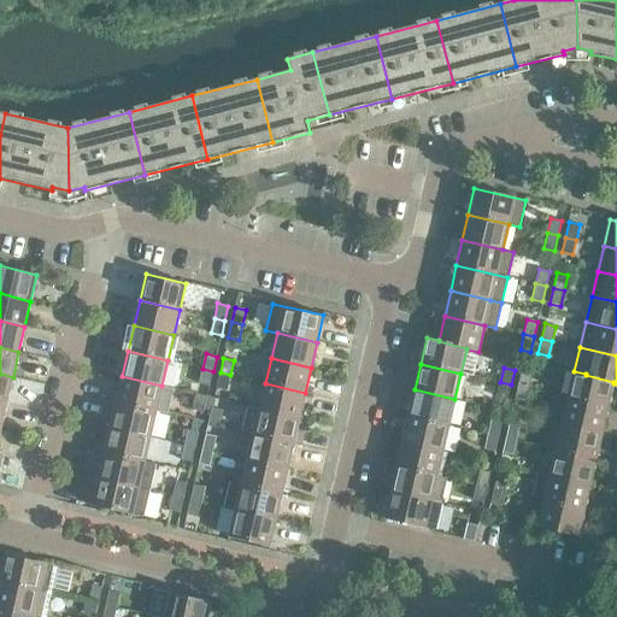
[(210,386),(213,371),(203,369),(199,383),(210,386)]
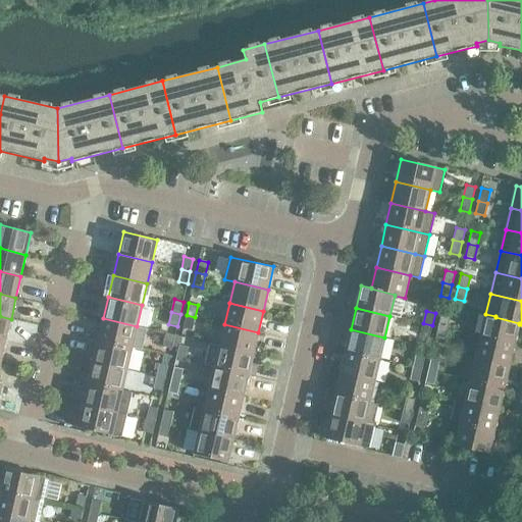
[(440,314),(438,327),(448,329),(450,316),(440,314)]
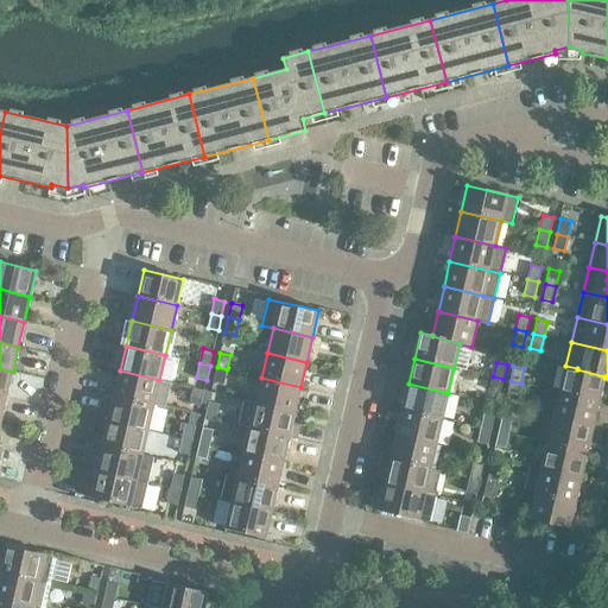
[(599,401),(605,378),(605,377),(577,369),(577,368),(565,366),(559,392),(599,401)]
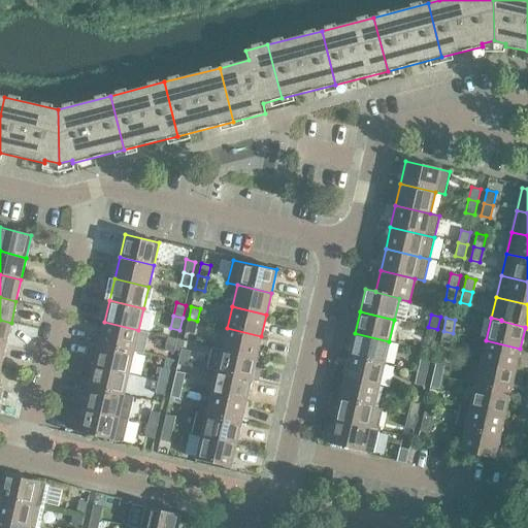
[(195,334),(197,321),(189,319),(186,332),(195,334)]
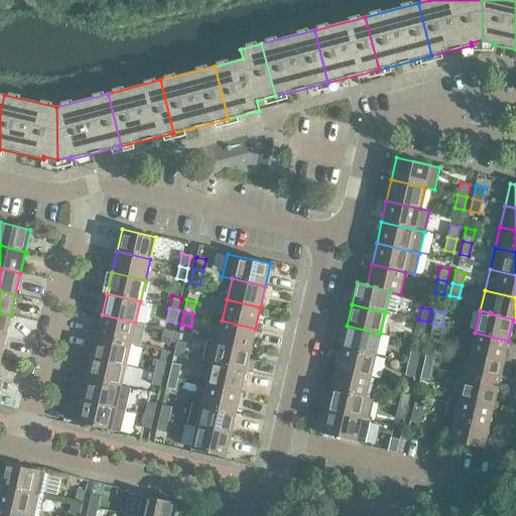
[(0,335),(6,337),(11,315),(0,312),(0,335)]
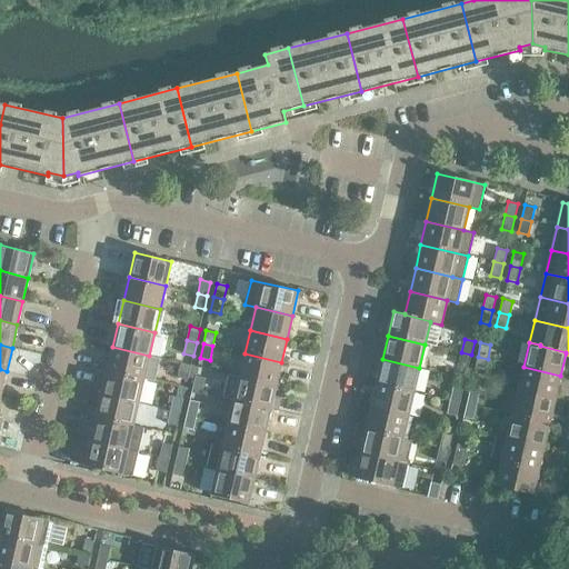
[(160,359),(149,356),(112,347),(109,360),(103,358),(100,369),(107,371),(145,379),(155,381),(160,359)]
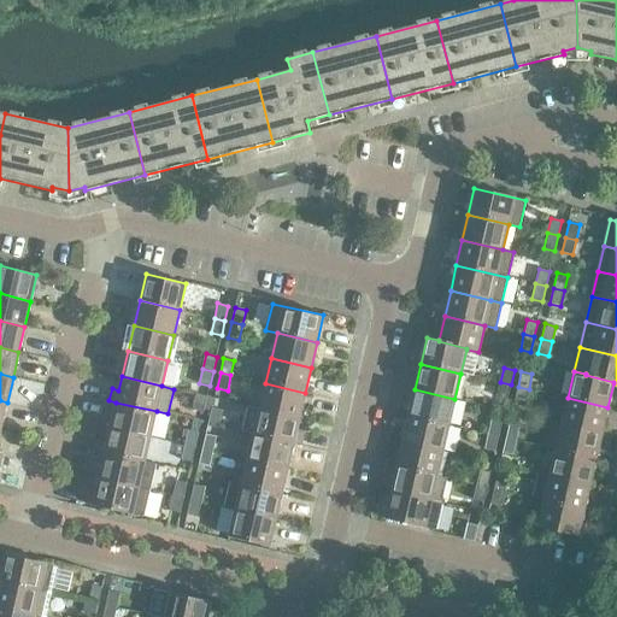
[(507,400),(511,385),(500,382),(497,397),(507,400)]
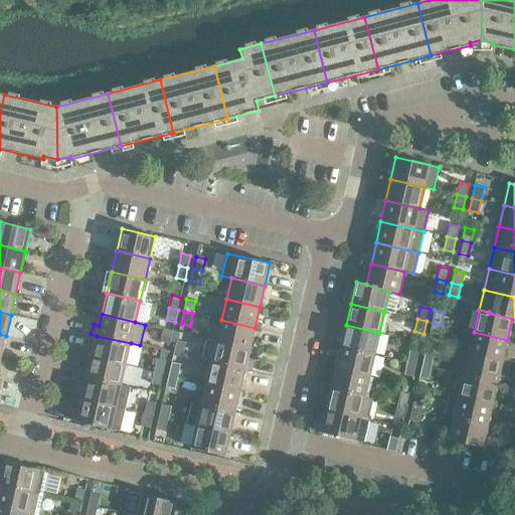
[(250,349),(254,328),(221,320),(216,341),(250,349)]
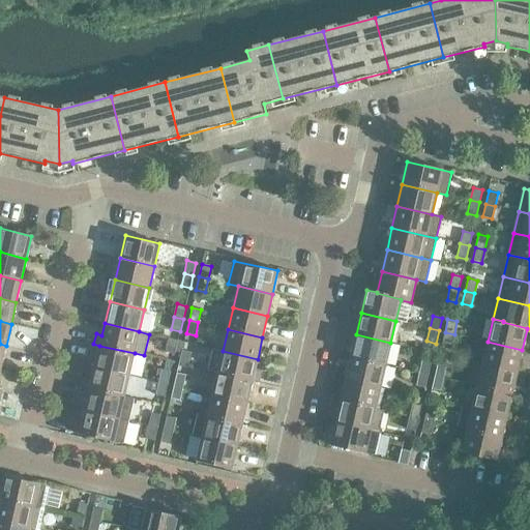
[(451,347),(454,334),(445,332),(442,345),(451,347)]
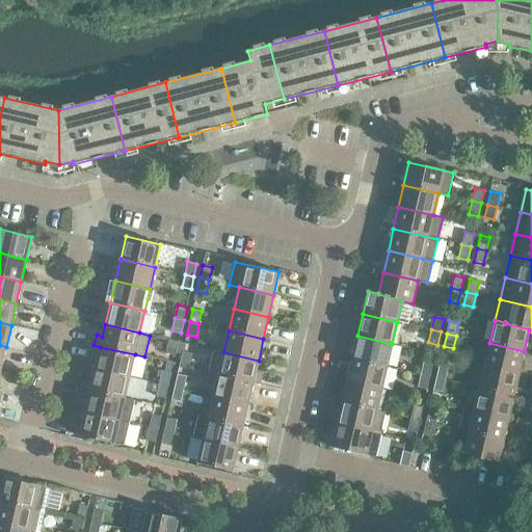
[(388,367),(392,344),(357,336),(352,358),(388,367)]
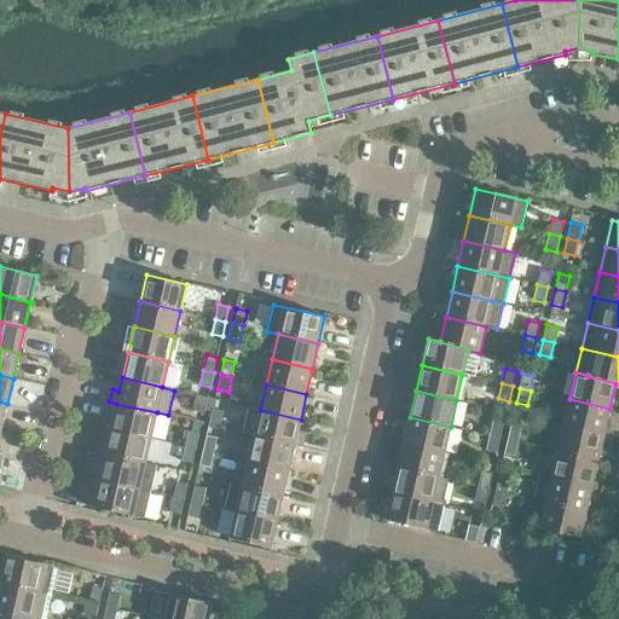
[(204,414),(208,398),(197,395),(194,411),(204,414)]
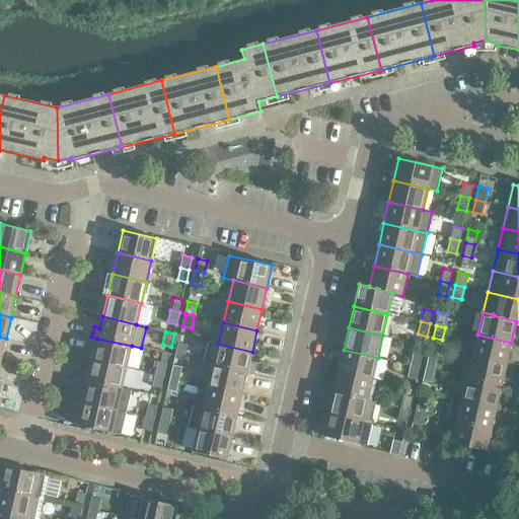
[(506,365),(511,343),(477,335),(472,357),(506,365)]
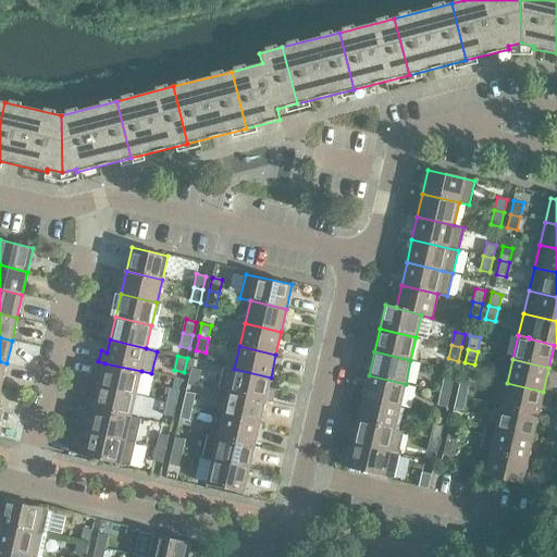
[(136,394),(141,371),(104,363),(99,386),(136,394)]
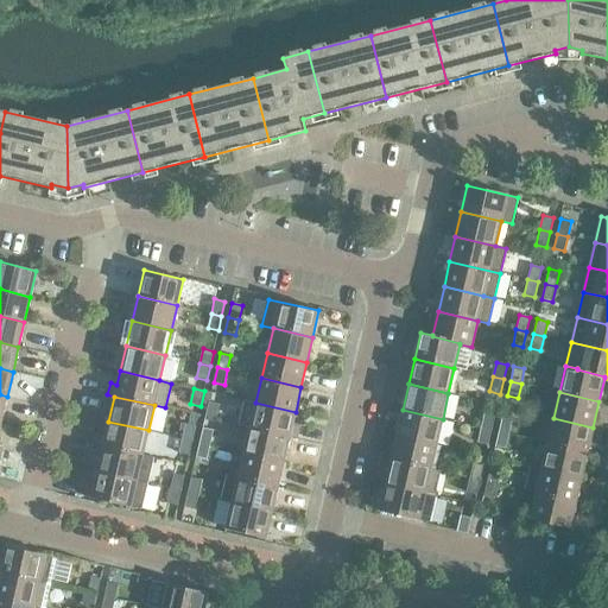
[(296,412),(255,403),(244,400),(239,425),(249,428),(290,437),(296,412)]
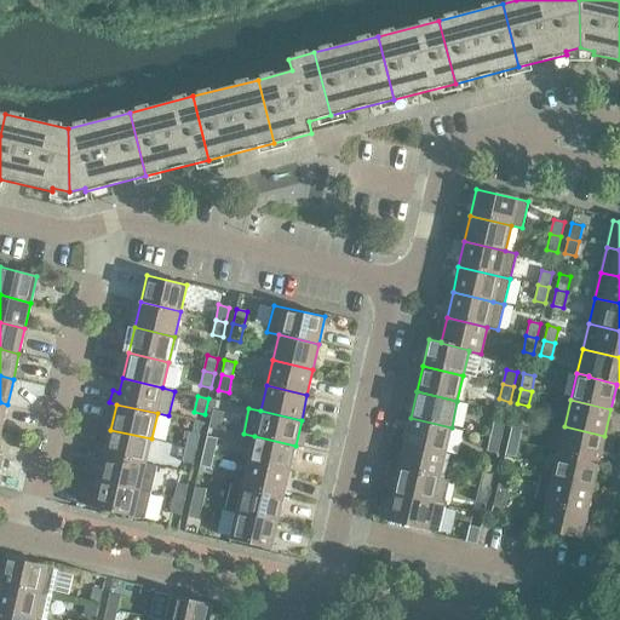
[(213,409),(210,425),(220,429),(224,412),(213,409)]
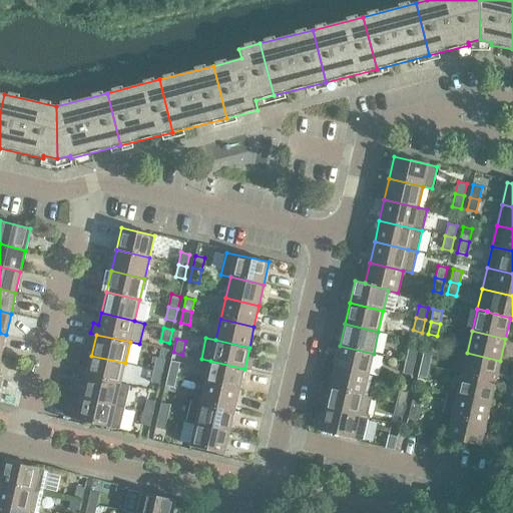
[(369,375),(374,354),(340,346),(335,367),(369,375)]
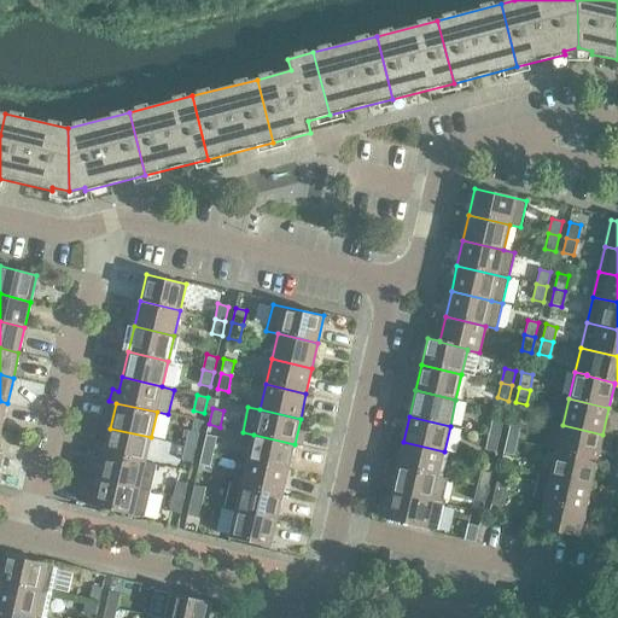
[(500,437),(503,423),(493,420),(489,435),(500,437)]
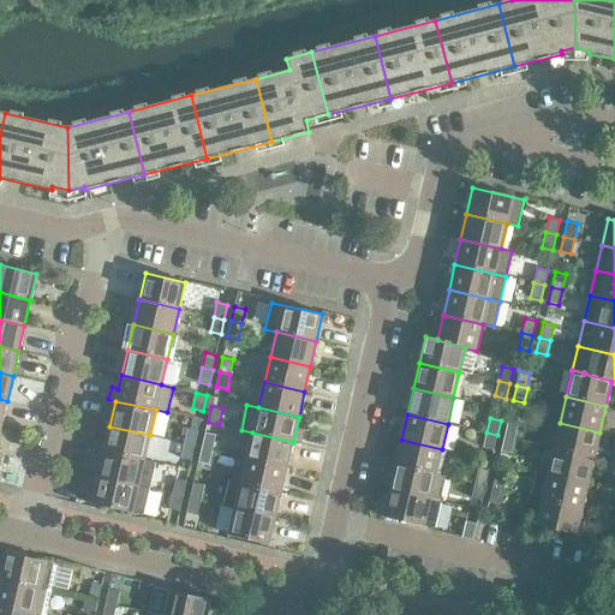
[(507,422),(505,436),(515,440),(518,424),(507,422)]
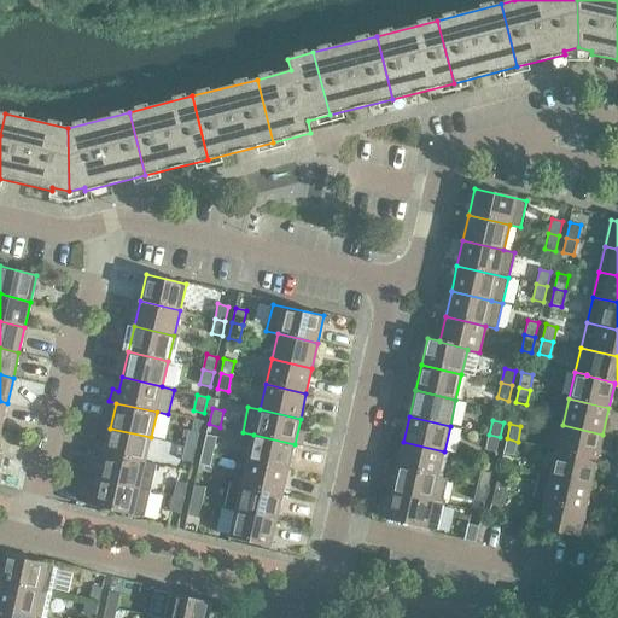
[(596,460),(602,435),(563,425),(557,450),(596,460)]
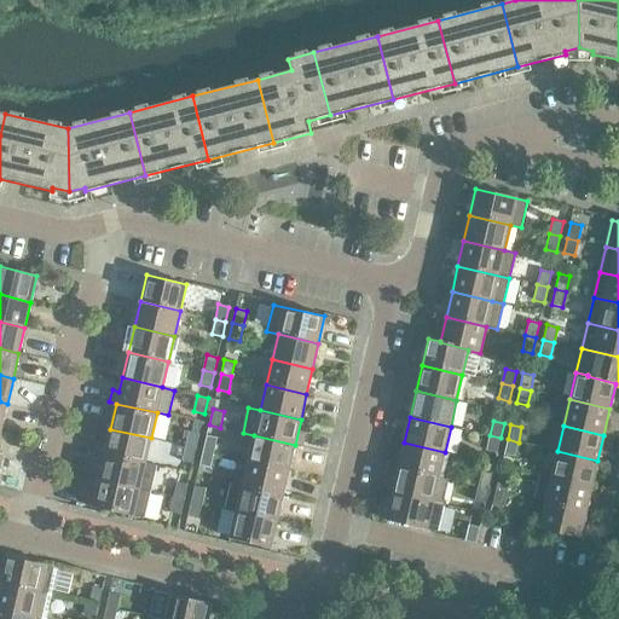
[(145,463),(151,438),(110,429),(104,455),(145,463)]
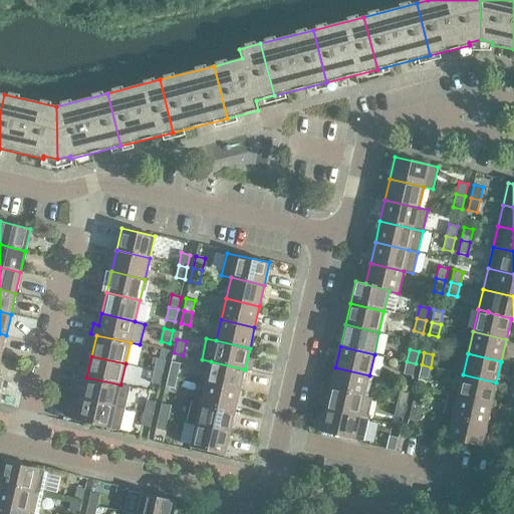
[(157,358),(154,370),(163,372),(166,360),(157,358)]
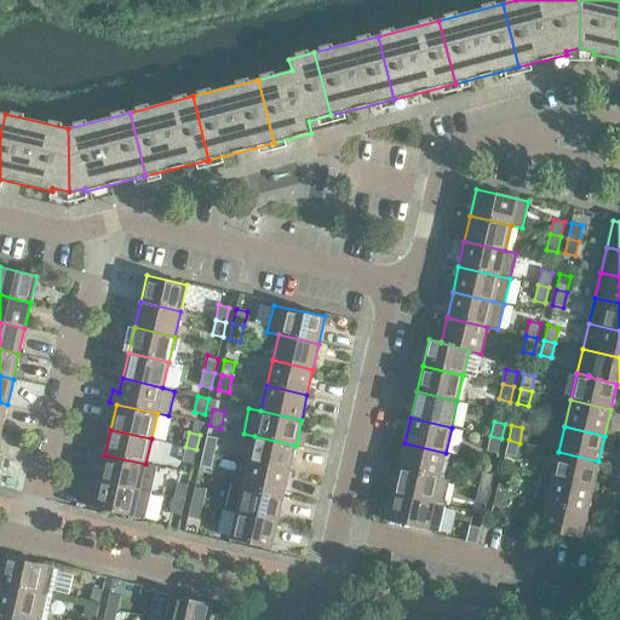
[(207,436),(204,451),(214,454),(218,438),(207,436)]
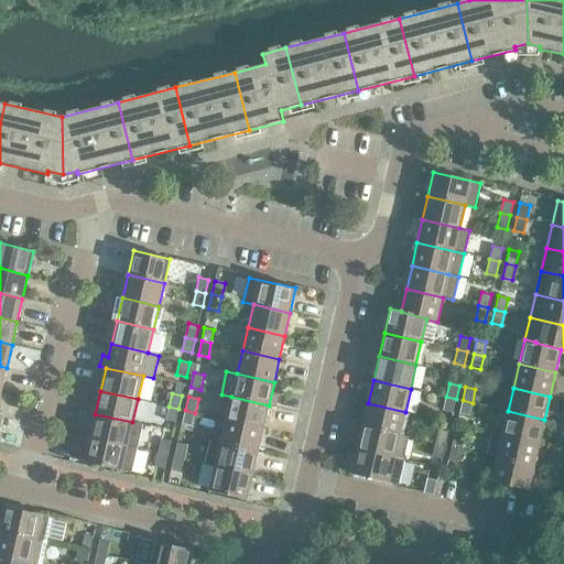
[(263,429),(269,405),(231,397),(226,420),(263,429)]
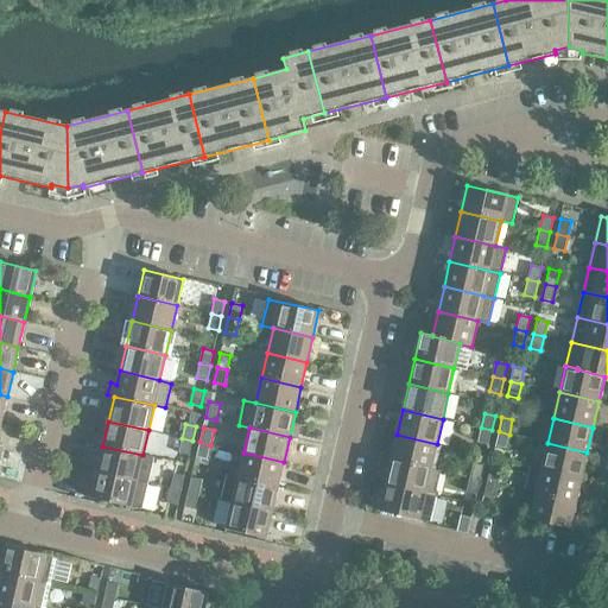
[(488,445),(492,430),(481,428),(477,442),(488,445)]
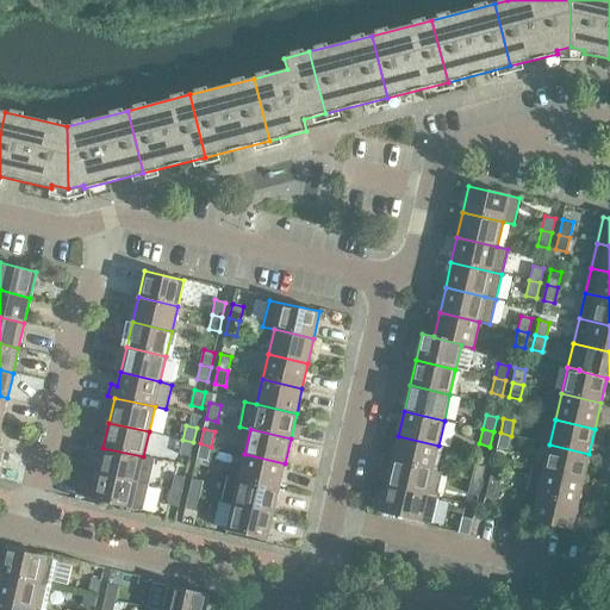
[(508,450),(511,436),(500,433),(497,448),(508,450)]
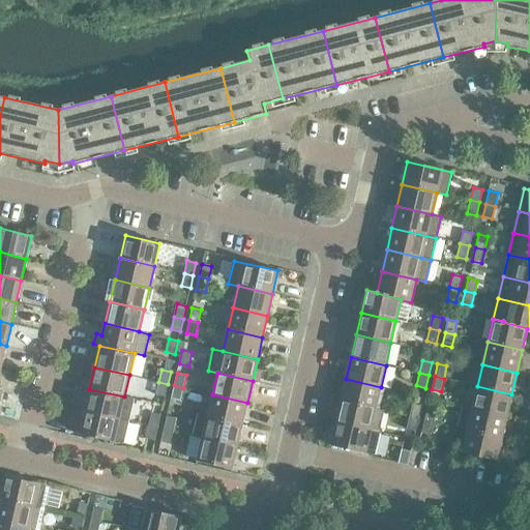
[(376,409),(381,387),(346,379),(341,401),(376,409)]
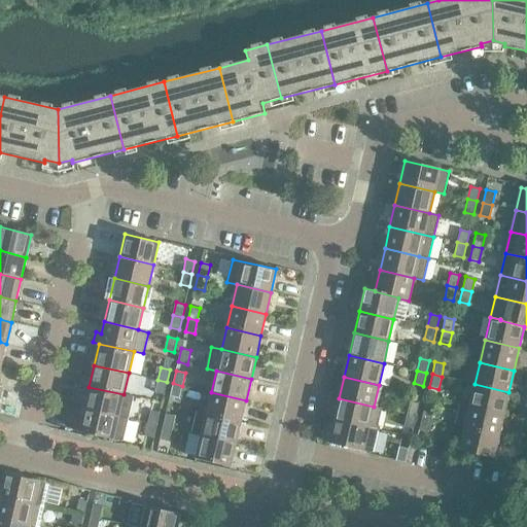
[(164,394),(167,382),(157,380),(154,392),(164,394)]
